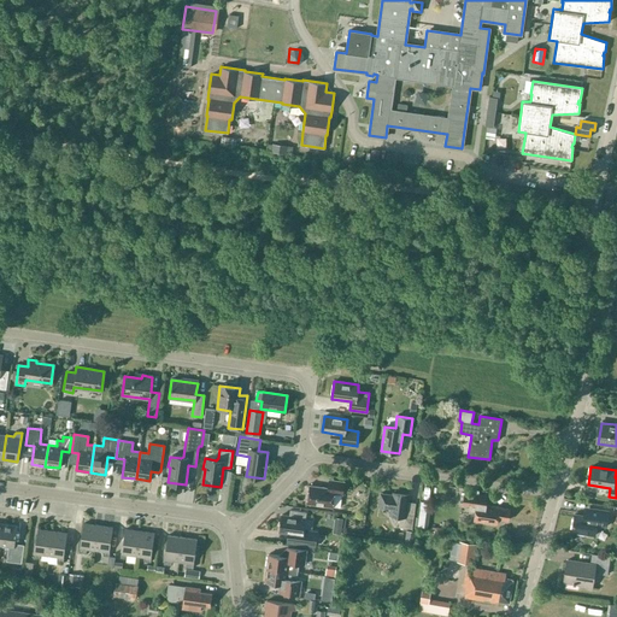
[(342,494),(344,482),(329,480),(328,488),(310,486),(307,504),(333,507),(334,493),(342,494)]
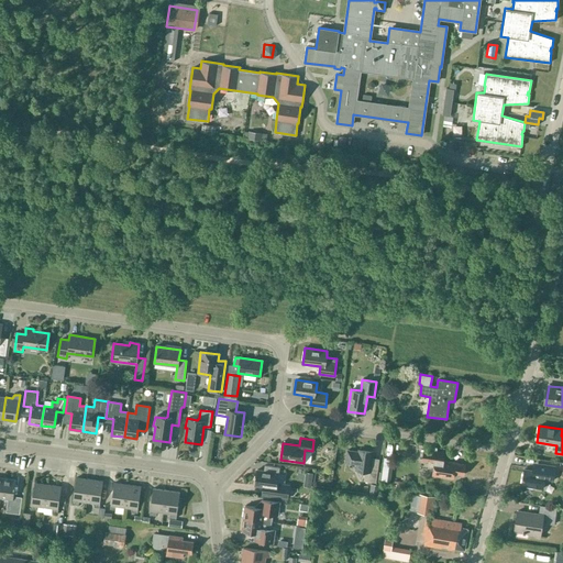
[(355,470),(364,471),(363,481),(376,483),(379,459),(372,457),(373,449),(359,446),(359,449),(349,448),(346,461),(356,463),(355,470)]
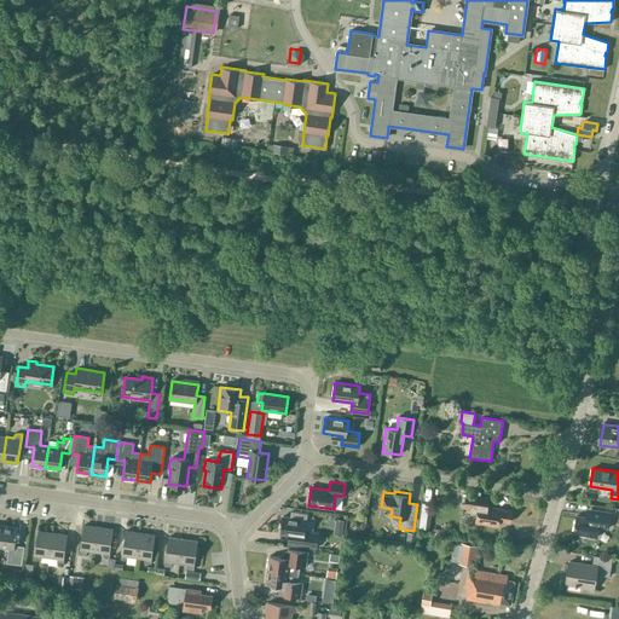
[(487,507),(487,504),(489,498),(466,495),(464,507),(472,508),(470,512),(476,513),(475,522),(498,526),(499,520),(510,522),(512,510),(487,507)]
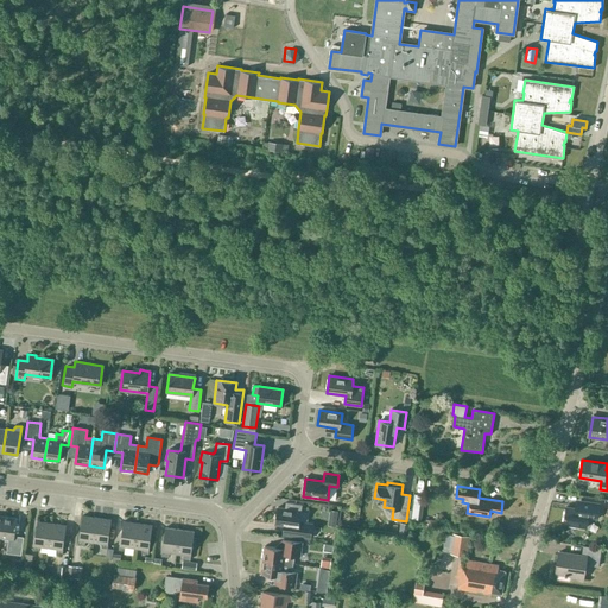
[(586,527),(588,512),(599,513),(600,504),(583,501),(582,510),(565,507),(563,524),(586,527)]
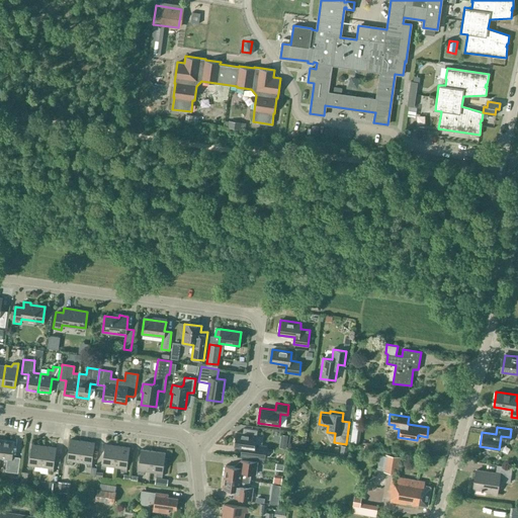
[(237,432),(235,447),(242,448),(241,455),(247,456),(264,458),(266,450),(266,445),(255,443),(255,442),(262,443),(263,435),(256,434),(257,430),(243,428),(243,433),(237,432)]
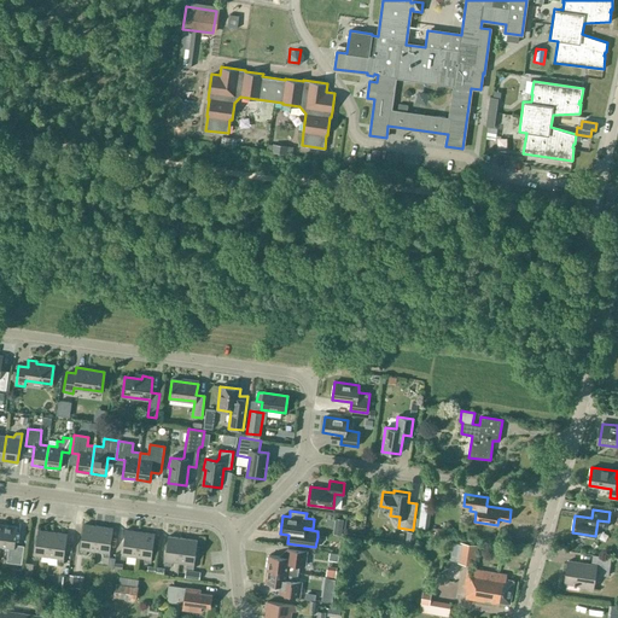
[(87,549),(94,551),(98,526),(83,524),(79,553),(86,554),(87,549)]
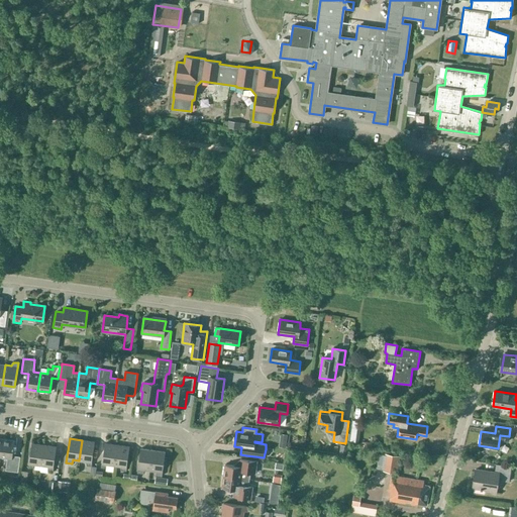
[(14,441),(3,439),(0,457),(7,458),(5,471),(18,472),(20,457),(12,455),(14,441)]
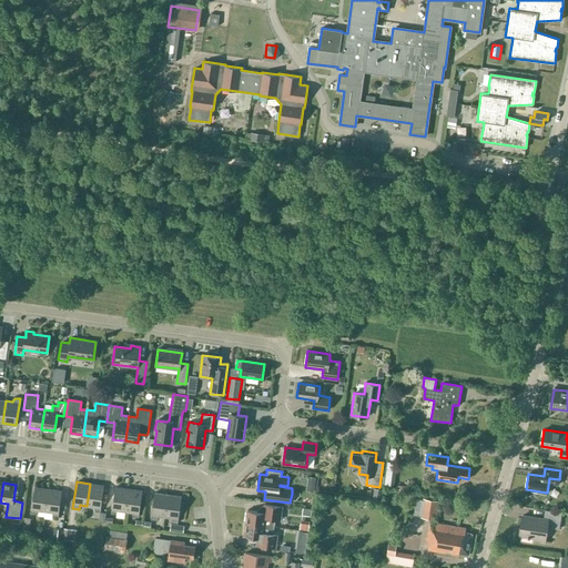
[(90,484),(87,506),(94,507),(94,511),(100,513),(103,486),(90,484)]
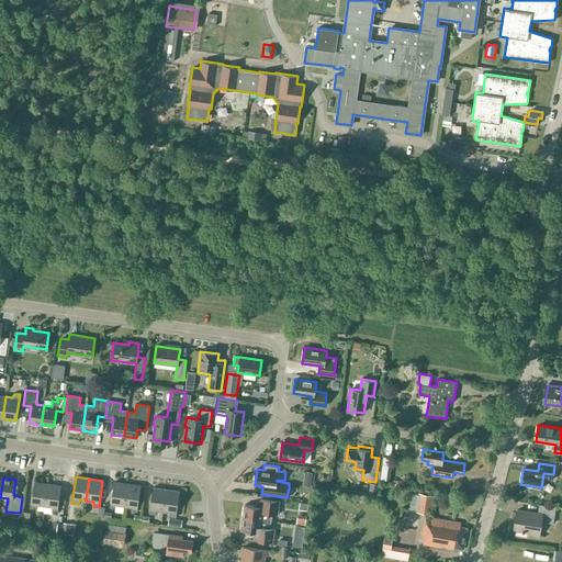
[(37,505),(44,506),(47,484),(34,482),(31,504),(31,508),(36,509),(37,505)]
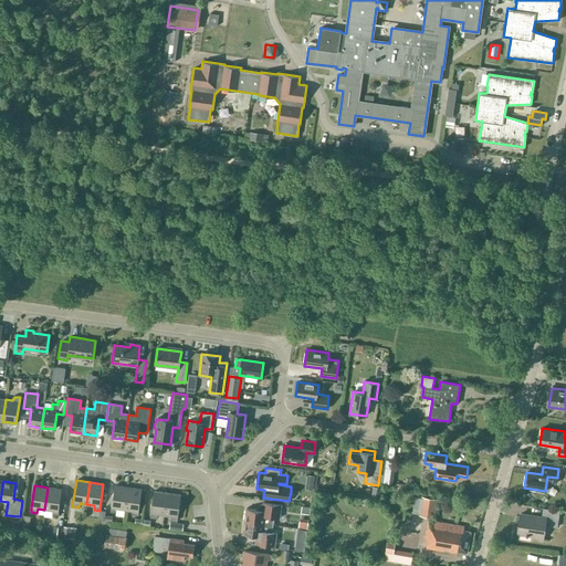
[(118,509),(125,510),(128,488),(115,485),(111,512),(117,513),(118,509)]
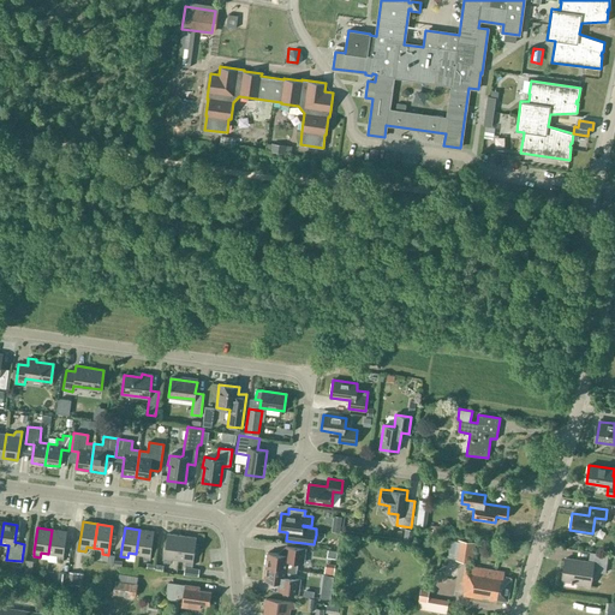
[(52,530),(48,554),(57,555),(57,559),(63,560),(64,555),(67,531),(52,530)]
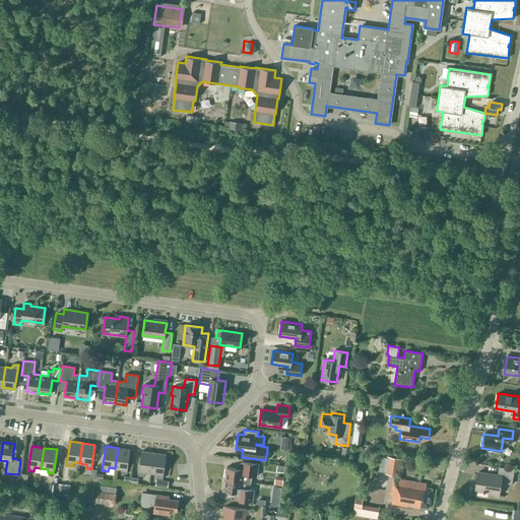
[(128,469),(130,450),(118,448),(115,468),(121,469),(122,473),(127,473),(128,469)]
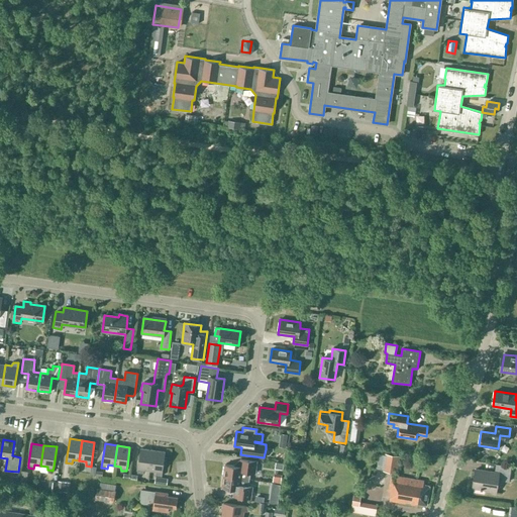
[(143,470),(149,471),(152,450),(140,448),(137,473),(143,474),(143,470)]
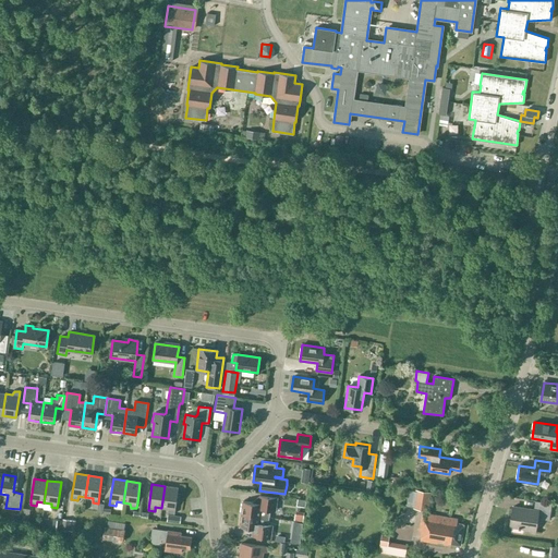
[(165,486),(161,508),(169,509),(168,512),(174,513),(178,487),(165,486)]
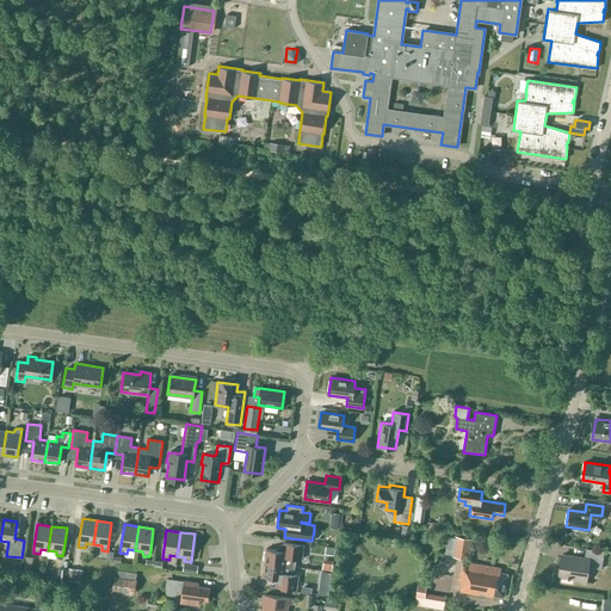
[(474,539),(450,535),(450,537),(448,536),(445,554),(452,555),(452,556),(470,560),(474,539)]
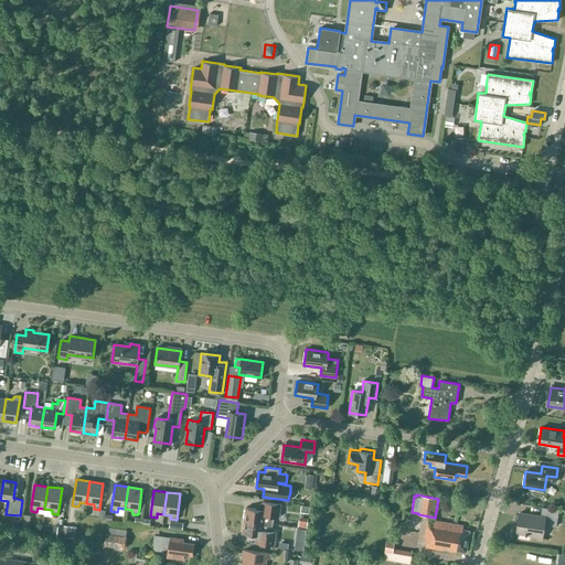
[(244,520),(273,524),(274,516),(279,518),(281,503),(264,501),(263,510),(246,508),(244,520)]
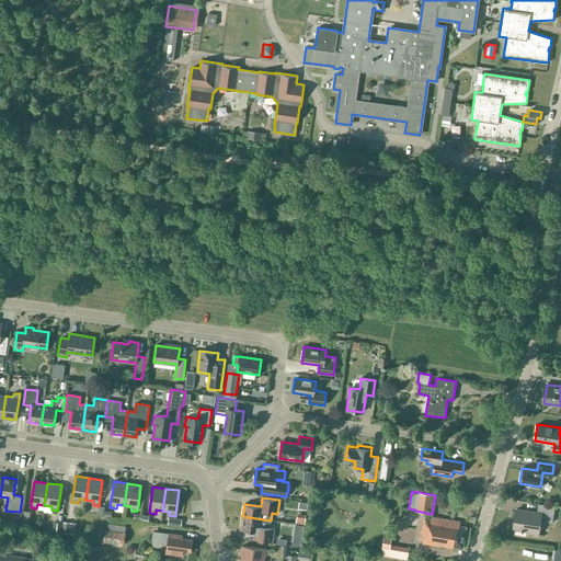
[(552,523),(554,506),(538,504),(537,513),(516,510),(513,529),(528,531),(528,533),(538,534),(540,521),(552,523)]
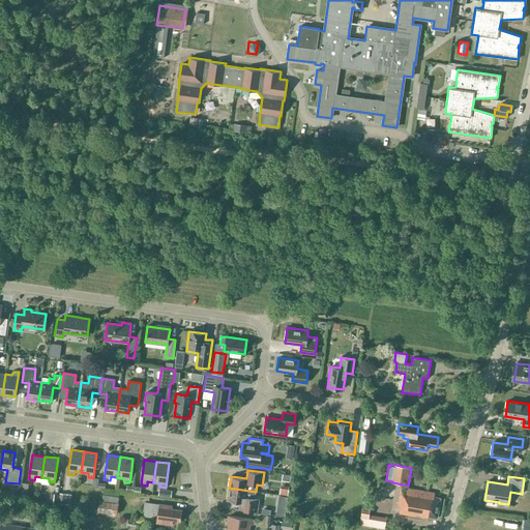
[(29,483),(22,482),(20,498),(27,499),(29,483)]
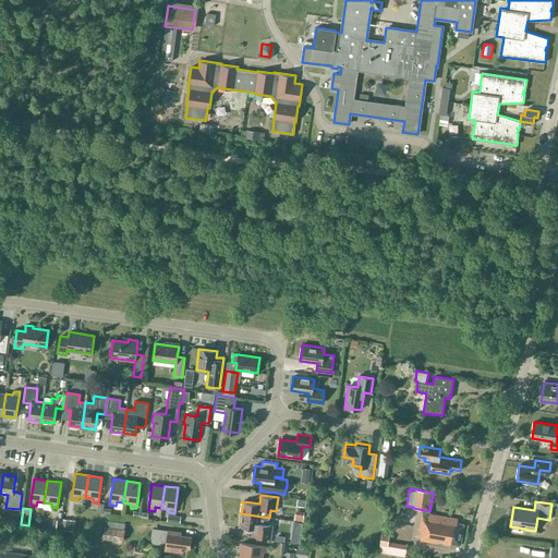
[(464,524),(457,523),(458,519),(422,512),(419,532),(421,532),(420,541),(448,545),(448,544),(461,546),(464,524)]
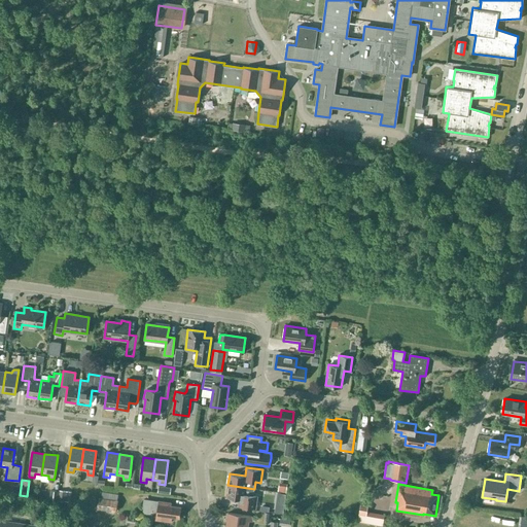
[(253,495),(254,489),(227,485),(225,497),(241,499),(240,506),(255,508),(257,496),(253,495)]
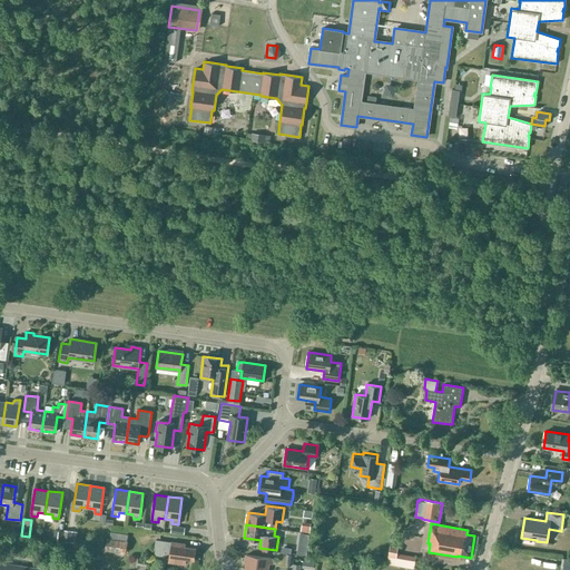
[(65,530),(62,541),(76,543),(77,532),(65,530)]
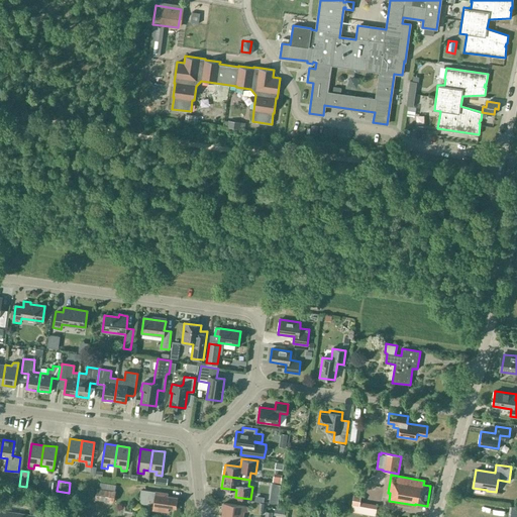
[(116,485),(100,482),(99,488),(97,488),(95,499),(114,502),(116,491),(115,490),(116,485)]
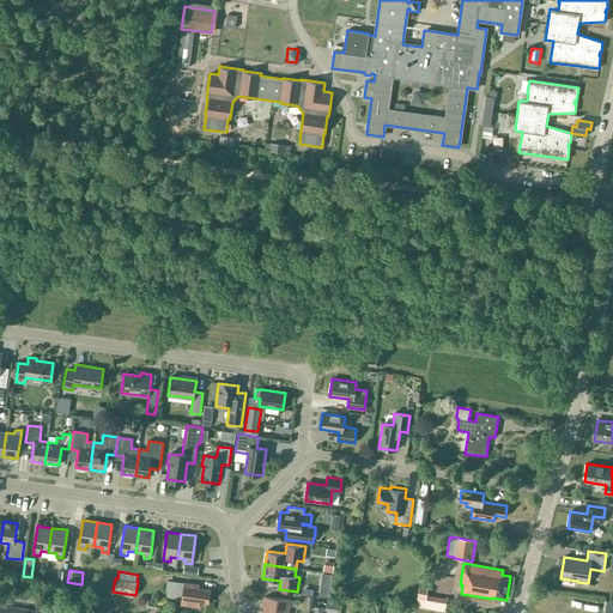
[(323,574),(320,594),(329,596),(332,575),(323,574)]
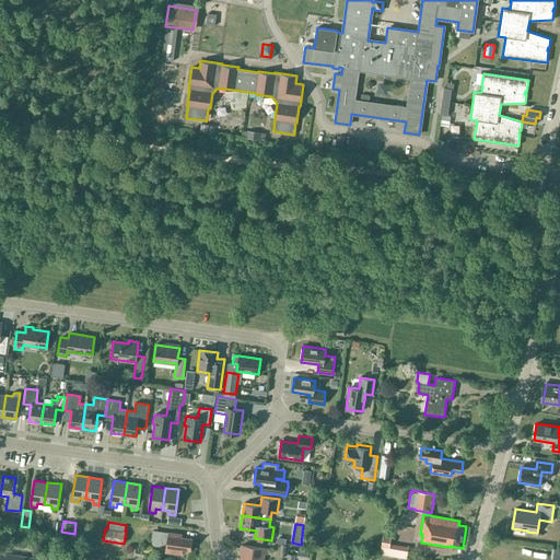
[(159,546),(161,544),(162,541),(166,543),(165,552),(182,555),(183,549),(190,550),(193,538),(182,537),(182,535),(168,533),(167,533),(153,531),(151,540),(152,540),(152,543),(153,545),(159,546)]
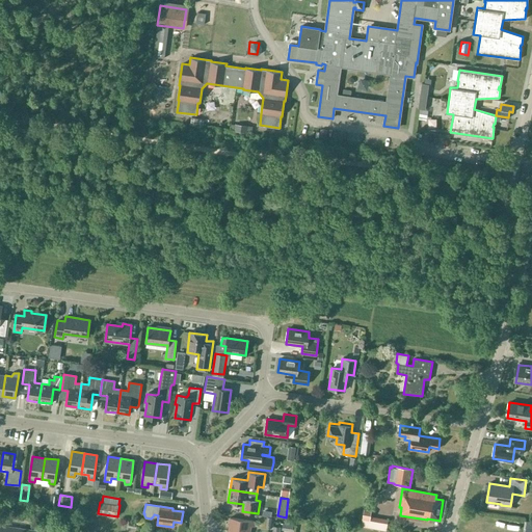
[(389,519),(363,514),(361,527),(387,531),(389,519)]
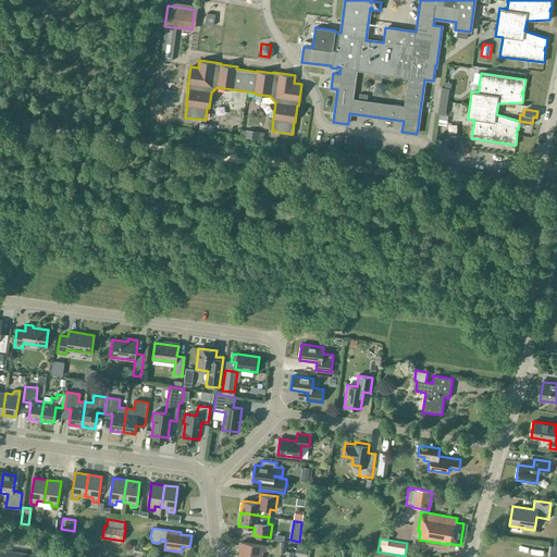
[(240,542),(239,555),(254,556),(261,556),(262,551),(267,552),(268,546),(240,542)]
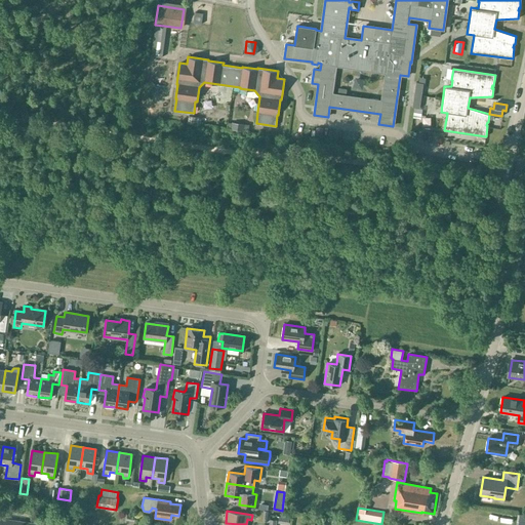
[(289,518),(279,516),(278,523),(288,524),(289,518)]
